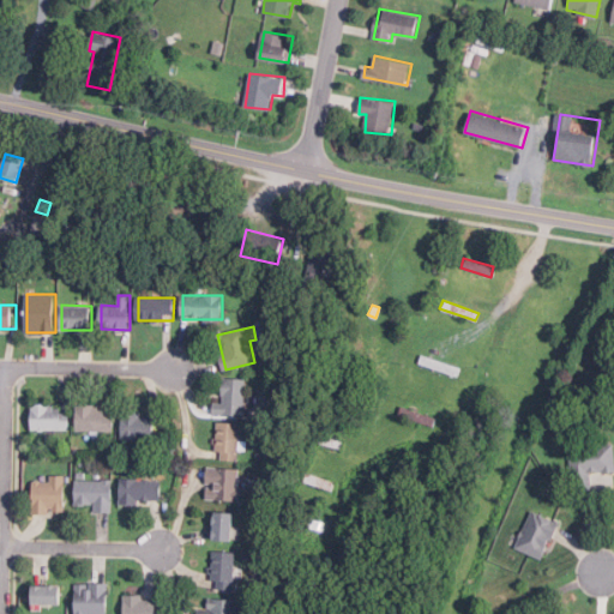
[(457,375),(459,368),(420,354),(416,362),(457,375)]
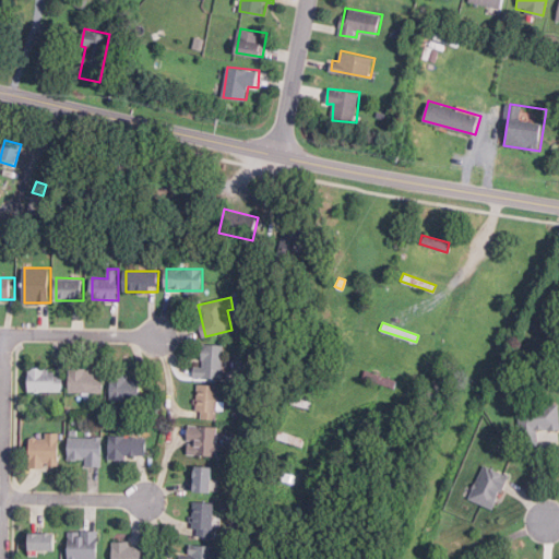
[(203,366),(195,366),(195,377),(224,378),(225,345),(203,344),(203,366)]
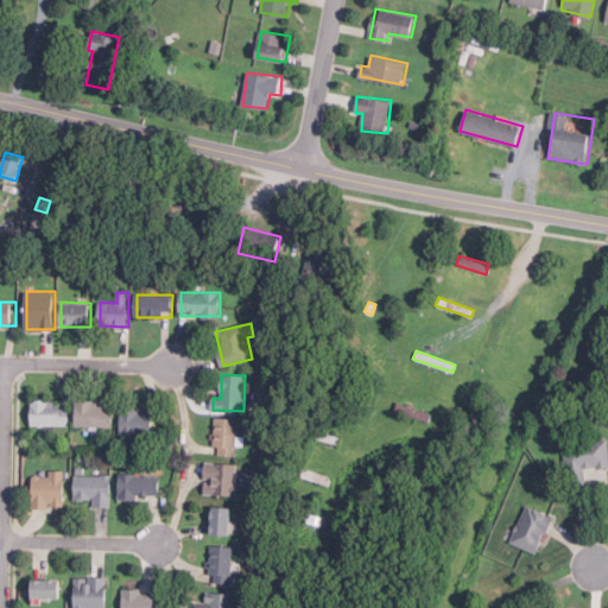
[(69,428),(69,400),(32,400),(32,428),(69,428)]
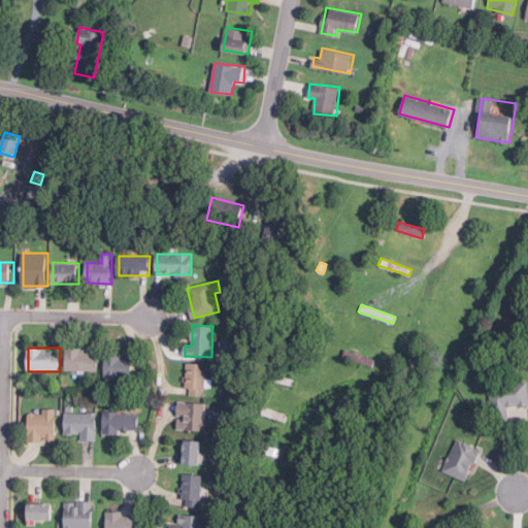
[(65,349),(65,369),(98,369),(98,349),(65,349)]
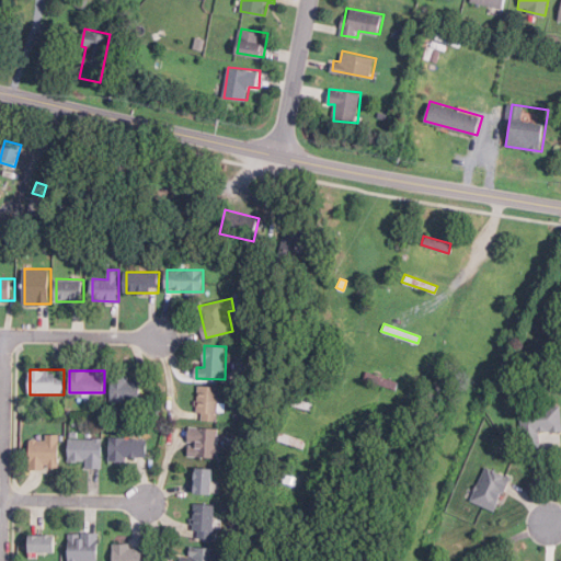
[(393,389),(397,381),(365,370),(362,378),(393,389)]
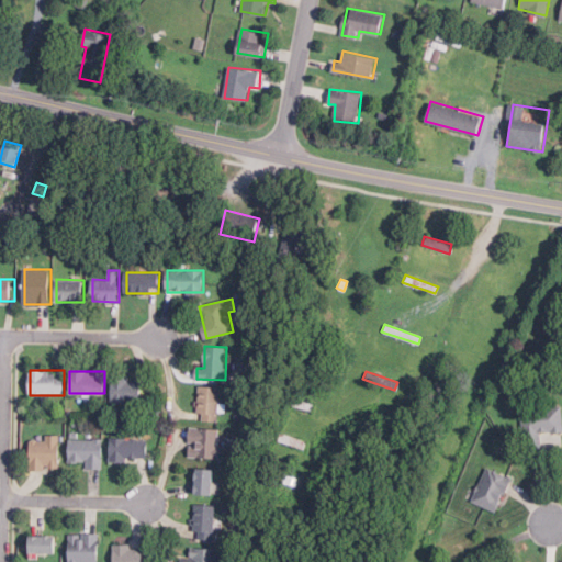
[(112,379),(112,401),(142,401),(142,379),(112,379)]
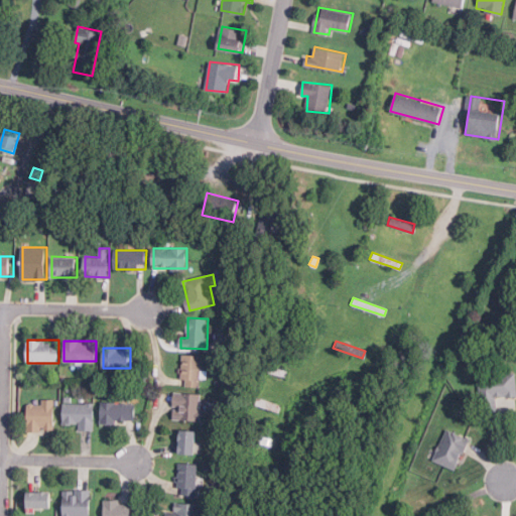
[(202,386),(202,355),(182,355),(182,386),(202,386)]
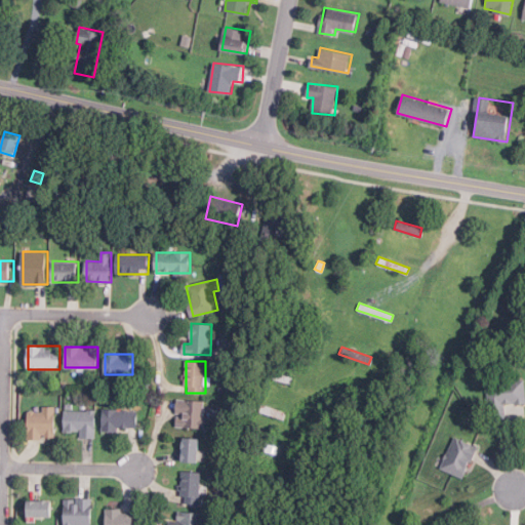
[(290,384),(292,376),(264,369),(261,376),(290,384)]
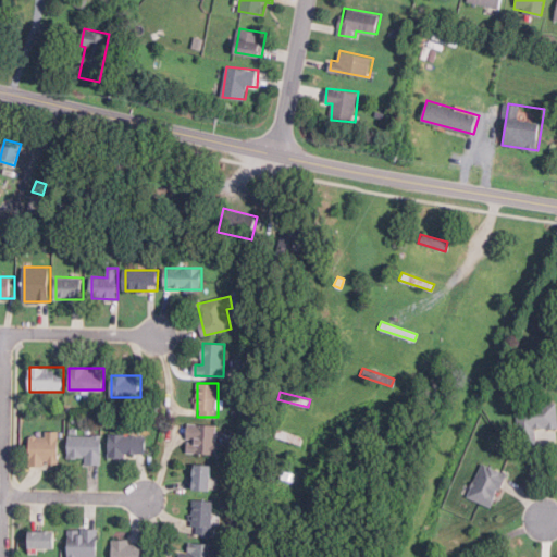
[(556,403),(518,404),(519,444),(537,444),(537,428),(556,426),(556,403)]
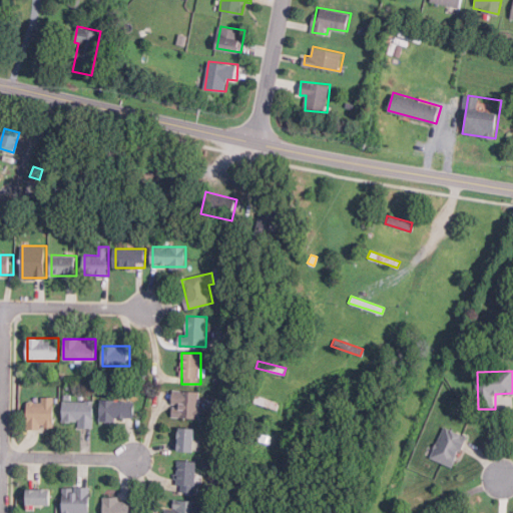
[(173,418),(200,418),(200,390),(173,390),(173,418)]
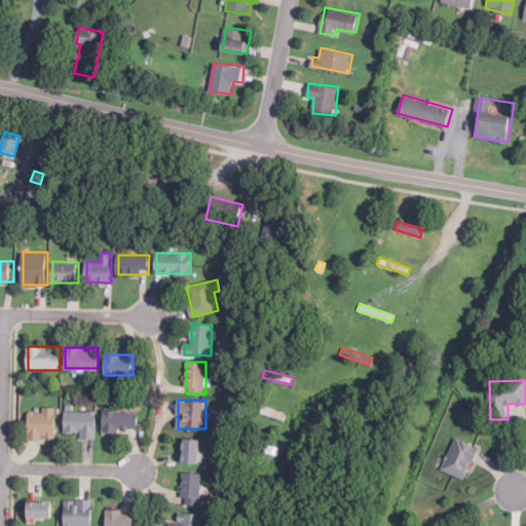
[(287,413),(284,420),(258,412),(260,404),(287,413)]
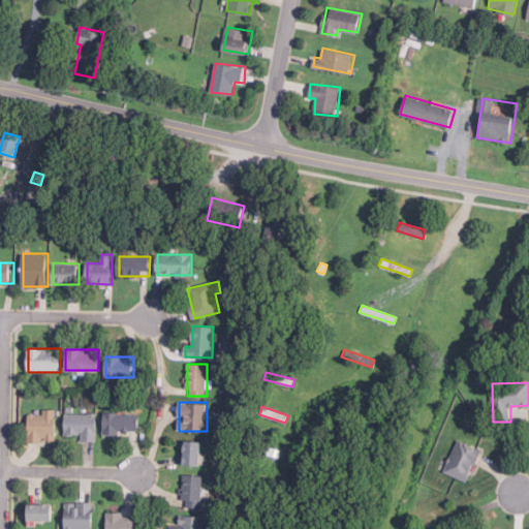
[(29,441),(57,441),(57,409),(42,409),(42,412),(29,412),(29,441)]
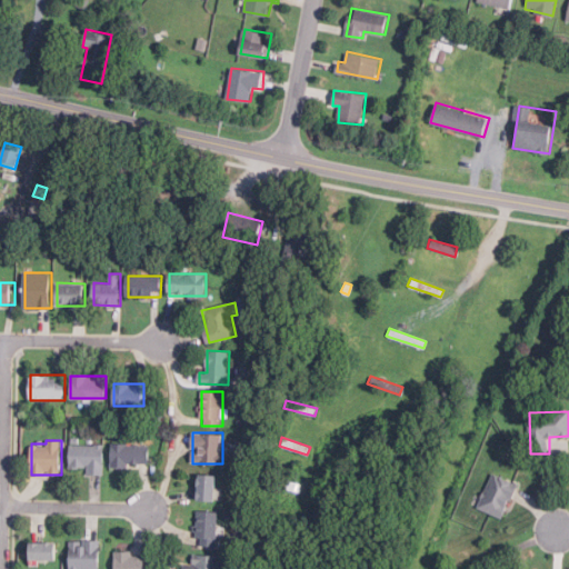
[(105,443),(70,443),(70,468),(88,468),(88,473),(105,473),(105,443)]
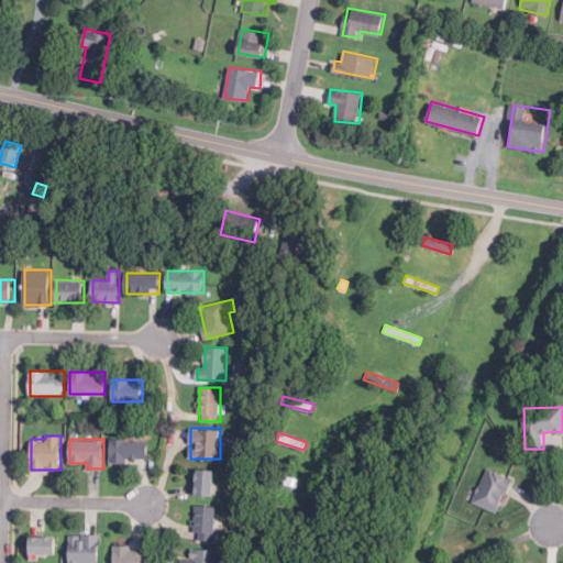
[(148,461),(148,439),(111,439),(111,461),(148,461)]
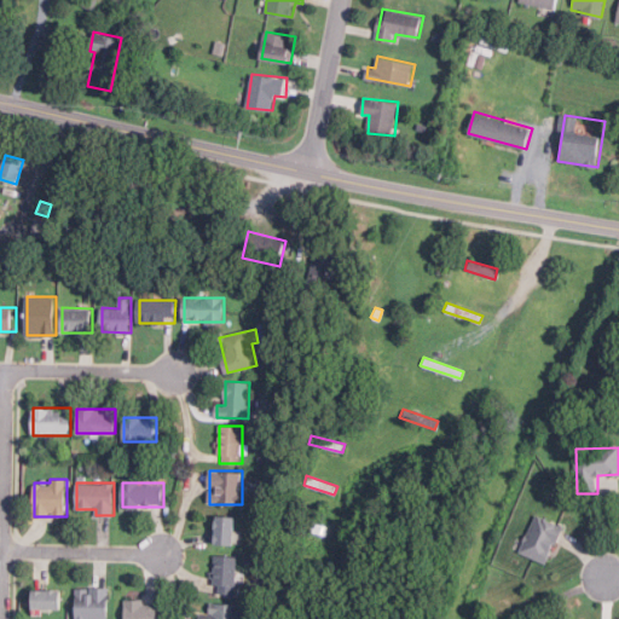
[(550,563),(566,526),(537,514),(521,551),(550,563)]
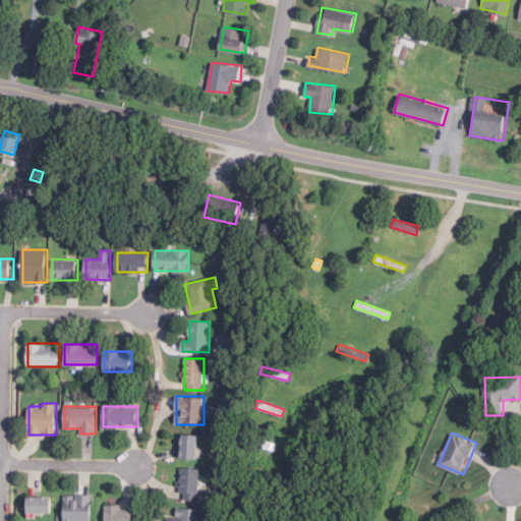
[(198,435),(182,435),(182,461),(198,461),(198,435)]
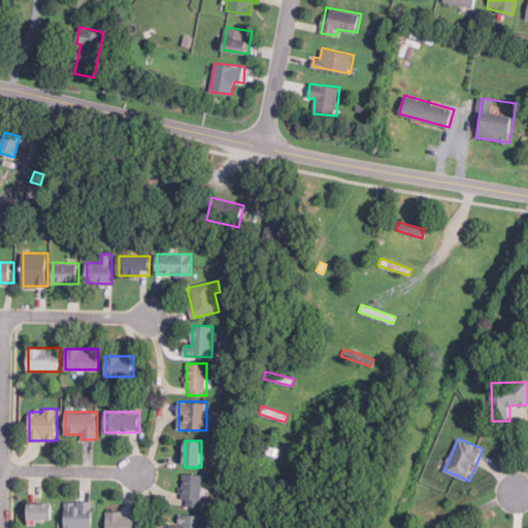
[(279,449),(276,457),(248,448),(251,440),(279,449)]
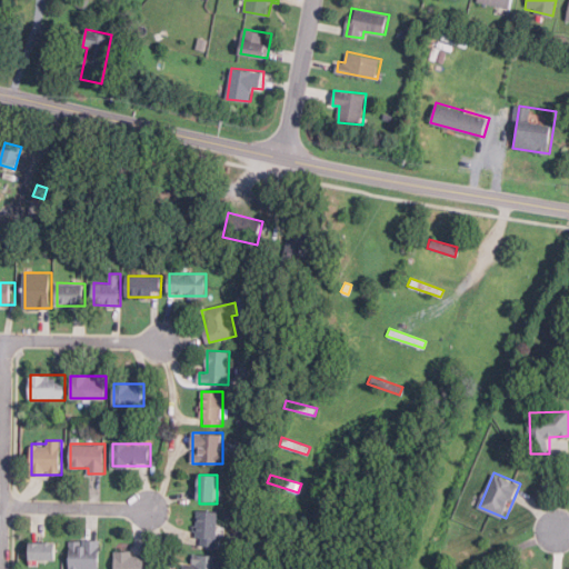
[(218,510),(197,510),(197,546),(218,546),(218,510)]
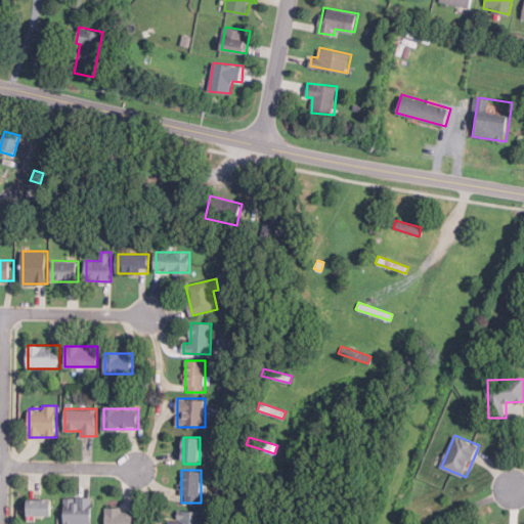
[(92,523),(92,497),(64,497),(64,523),(92,523)]
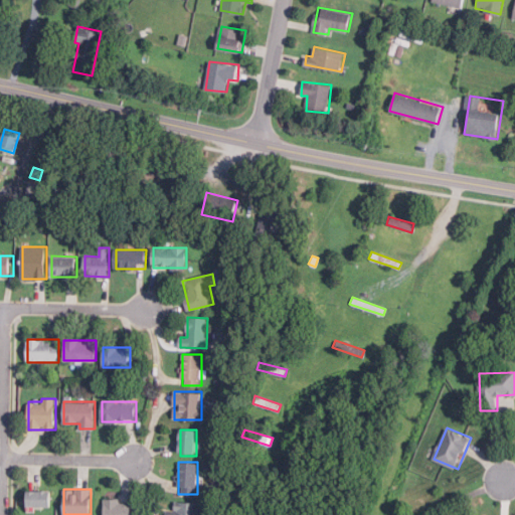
[(52,491),(28,491),(28,507),(52,507),(52,491)]
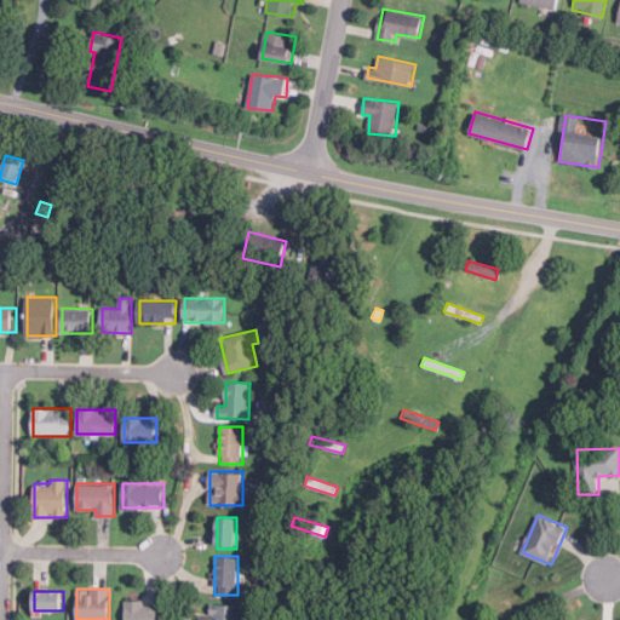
[(159,619),(159,601),(126,601),(126,619),(159,619)]
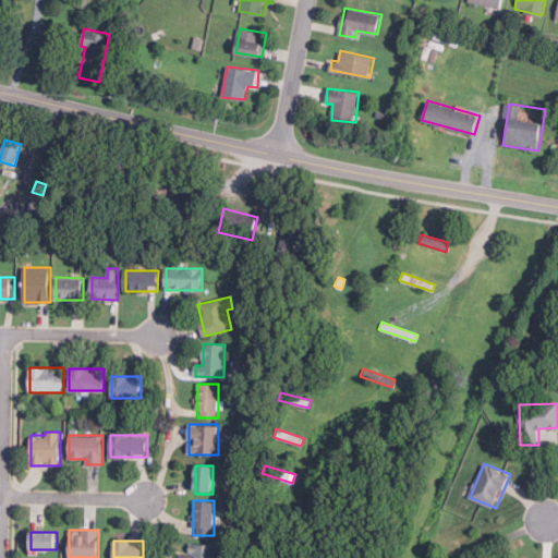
[(181,553),(180,557),(215,557),(216,544),(190,544),(190,553),(181,553)]
